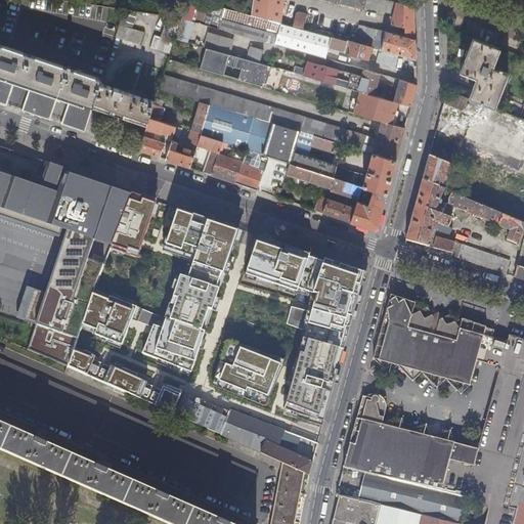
[(281,23),(252,14),(252,15),(195,0),(187,0),(182,18),(194,22),(325,58),(330,46),(345,50),(348,41),(303,29),(294,26),(281,23)]
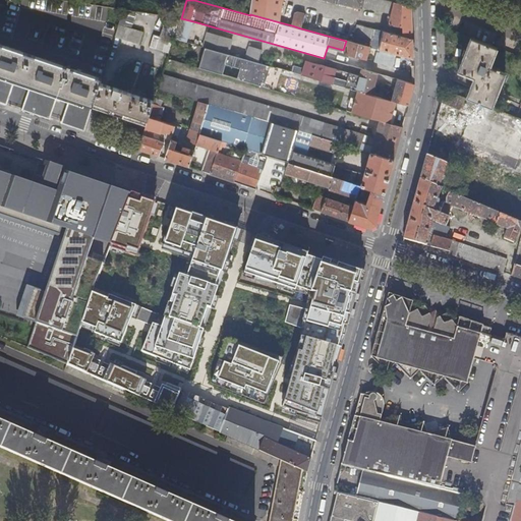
[(252,0),(250,14),(280,22),(282,0),(252,0)]
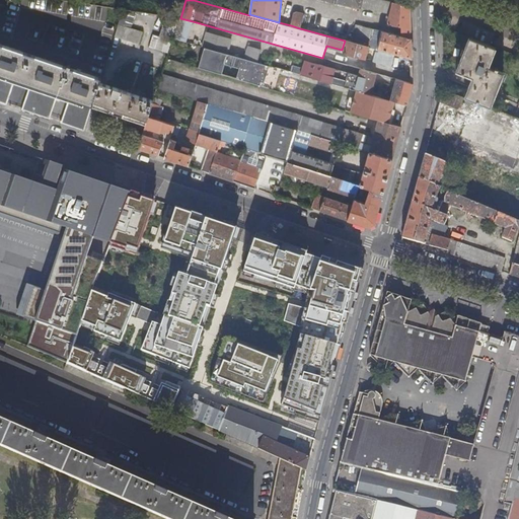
[(322,0),(361,9),(362,7),(383,12),(385,1),(381,0),(322,0)]
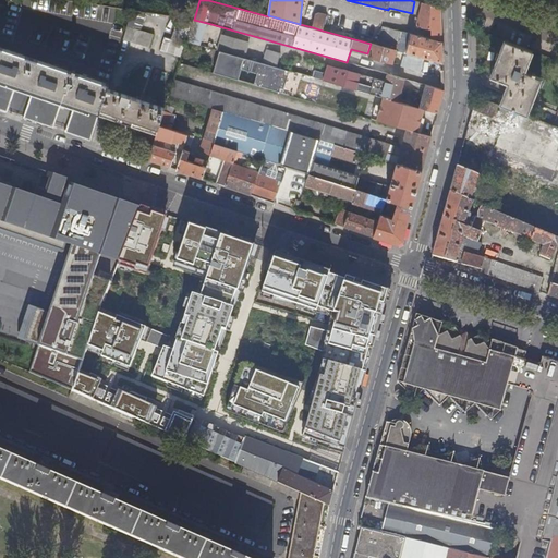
[(420,15),(422,3),(414,1),(412,13),(420,15)]
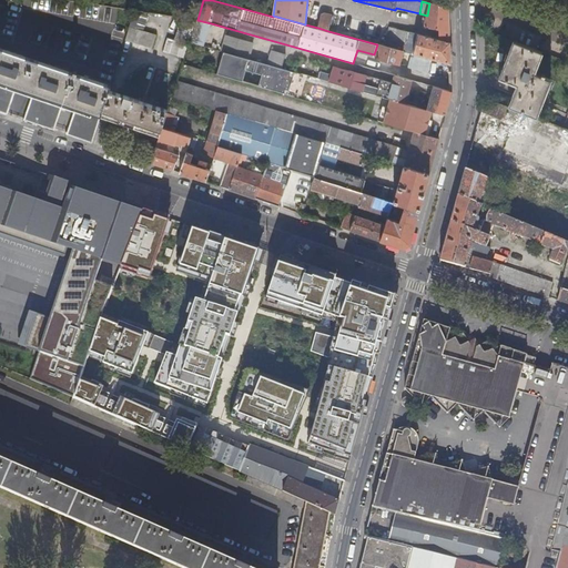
[(447,8),(438,4),(429,3),(427,16),(425,24),(427,28),(438,30),(438,40),(417,36),(412,54),(411,57),(449,67),(447,8)]
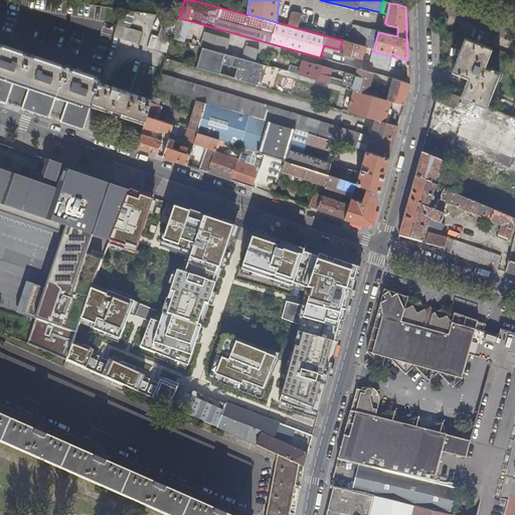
[(136,12),(123,10),(119,23),(131,27),(136,12)]
